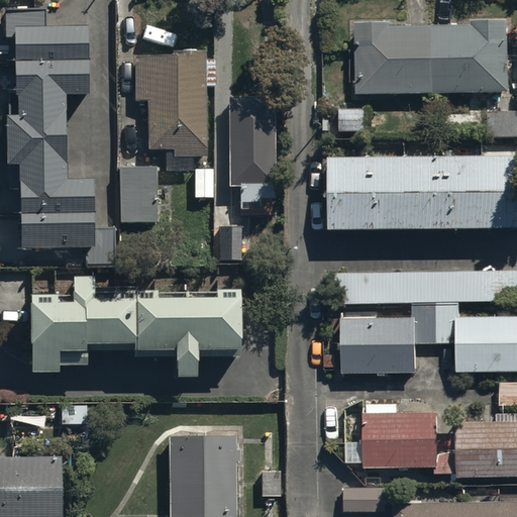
[(7,166),(17,166),(19,251),(95,249),(94,183),(68,184),(66,98),(90,97),(88,28),(47,29),(46,9),(5,10),(6,39),(15,38),(17,117),(5,118),(7,166)]
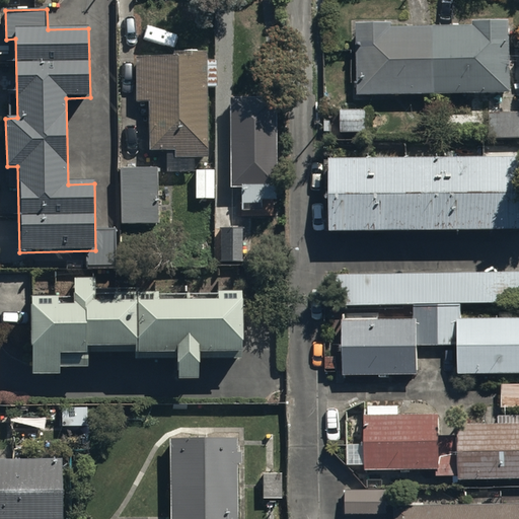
[(355,96),(357,96),(510,96),(510,21),(471,21),(471,26),(391,26),(391,23),(355,23),(355,96)]
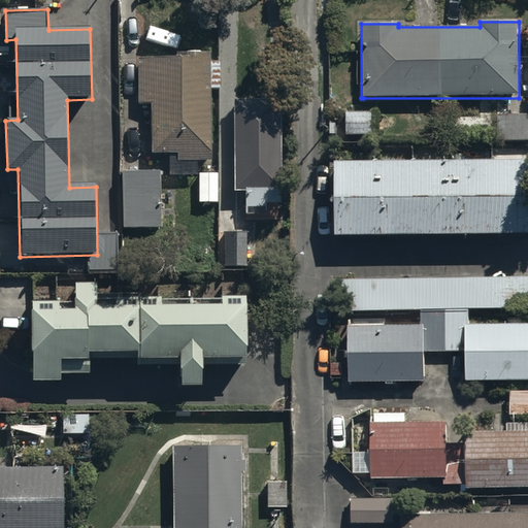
[(208,161),(207,90),(220,90),(220,62),(207,62),(207,57),(133,58),(134,104),(150,104),(150,156),(168,156),(168,174),(196,174),(196,161),(208,161)]
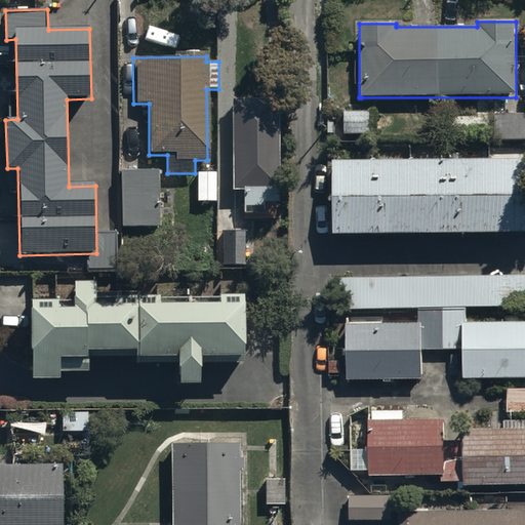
[(277,201),(278,99),(231,98),(230,190),(243,190),(243,214),(265,215),(265,201),(277,201)]
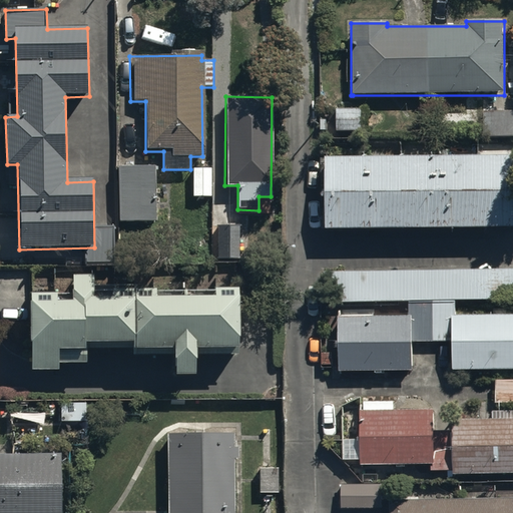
[(371,109),(335,109),(334,131),(370,132),(371,109)]
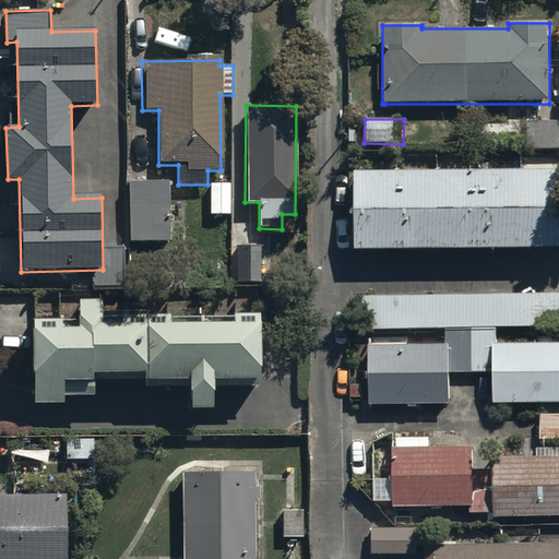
[(558,122),(525,123),(525,150),(558,149),(558,122)]
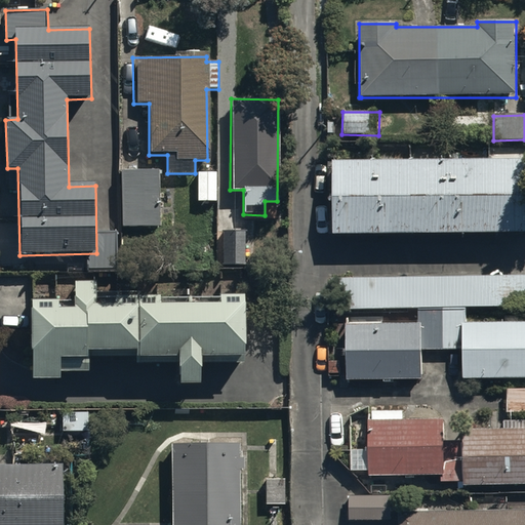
[(524,160),(326,163),(326,234),(524,232),(524,160)]
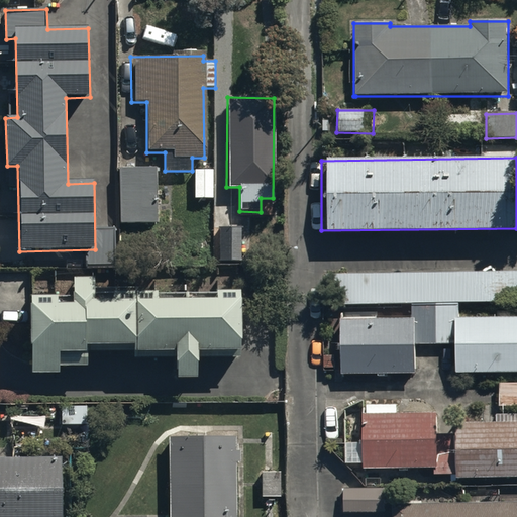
[(154,166),(116,167),(118,225),(157,223),(154,166)]
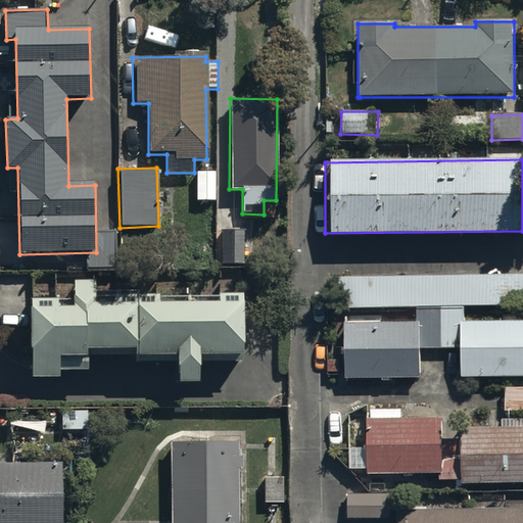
[(244,230),(216,230),(217,270),(245,269),(244,230)]
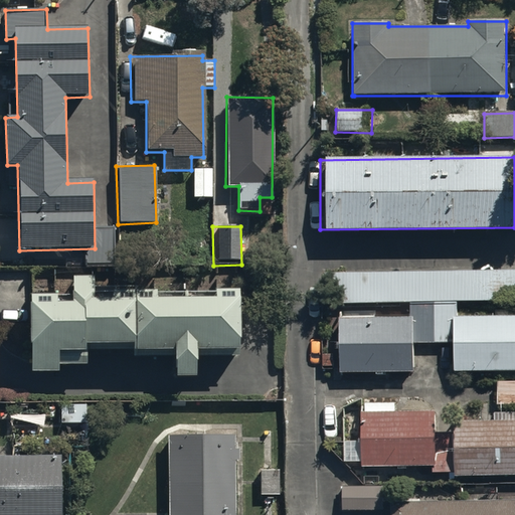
[(514,270),(324,272),(324,304),(410,303),(410,317),(338,318),(338,373),(412,372),(412,344),(455,344),(455,372),(514,371),(514,315),(457,316),(457,300),(514,300),(514,270)]
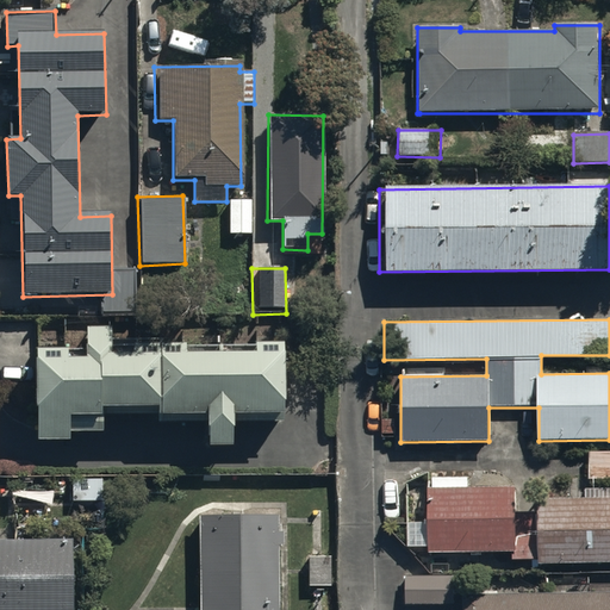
[(160,408),(161,346),(111,346),(111,328),(89,328),(89,350),(37,349),(37,360),(35,360),(35,410),(38,410),(38,442),(70,442),(70,434),(101,434),(101,408),(160,408)]
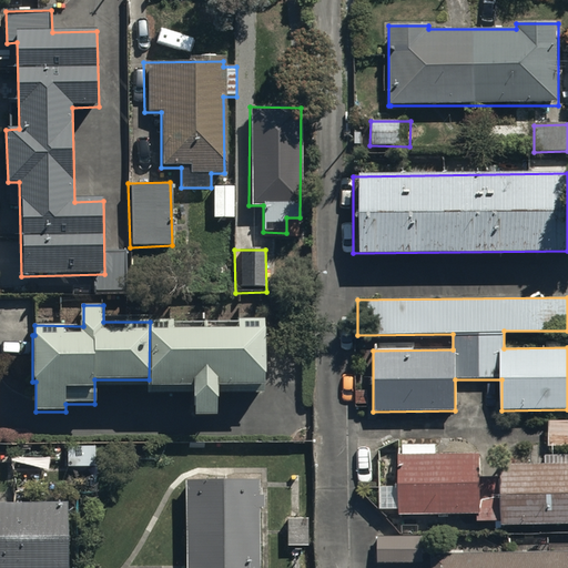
[(150,322),(149,379),(149,388),(191,388),(190,415),(212,415),(212,388),(261,388),(261,320),(256,320),(256,312),(237,312),(237,322),(150,322)]
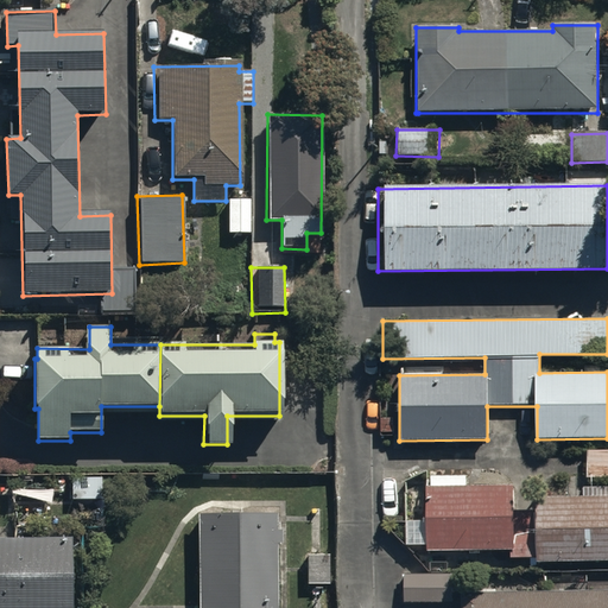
[(607,450),(587,450),(587,481),(607,480),(607,450)]
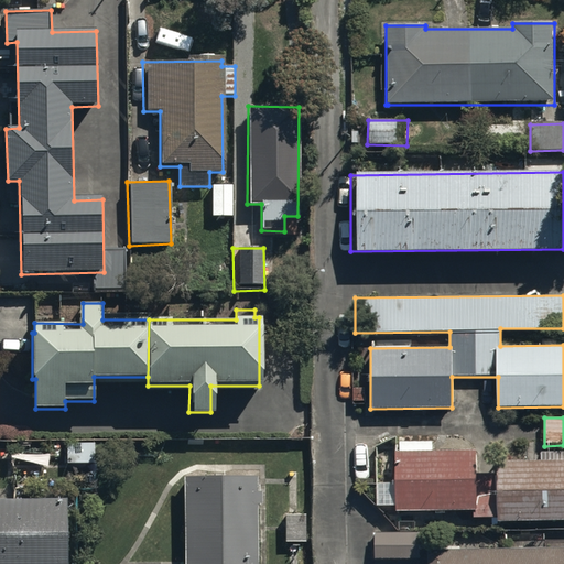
[(94,442),(67,442),(67,465),(94,465),(94,442)]
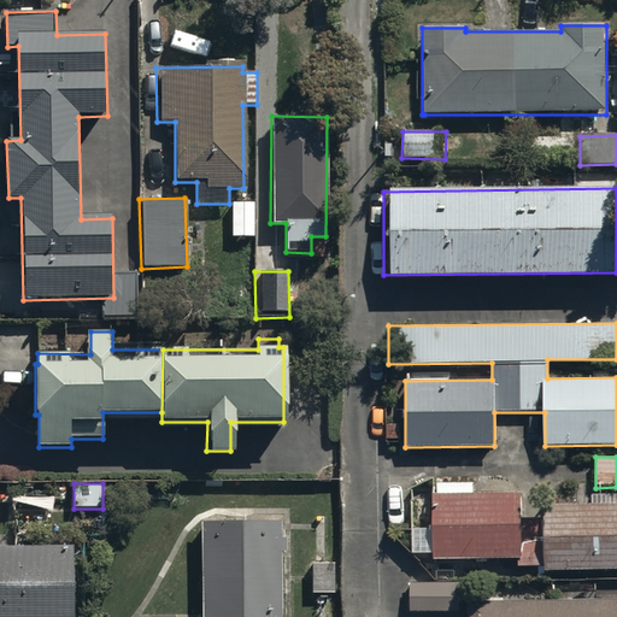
[(432,556),(432,560),(518,558),(518,568),(544,566),(544,571),(616,570),(616,494),(591,495),(592,505),(542,506),(542,519),(519,519),(519,492),(471,492),(471,485),(433,485),(434,528),(412,528),(412,556),(432,556)]
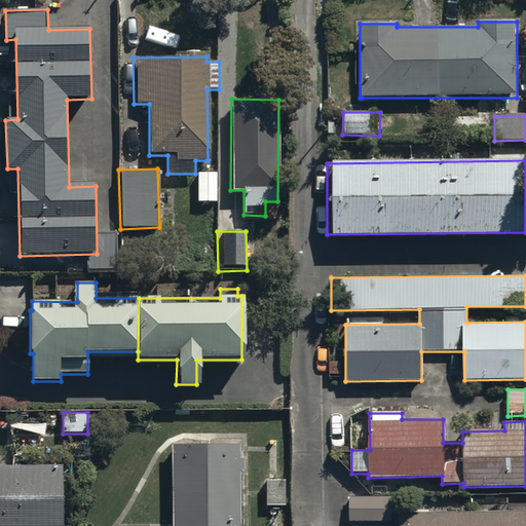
[(236,525),(235,442),(166,444),(168,525),(236,525)]
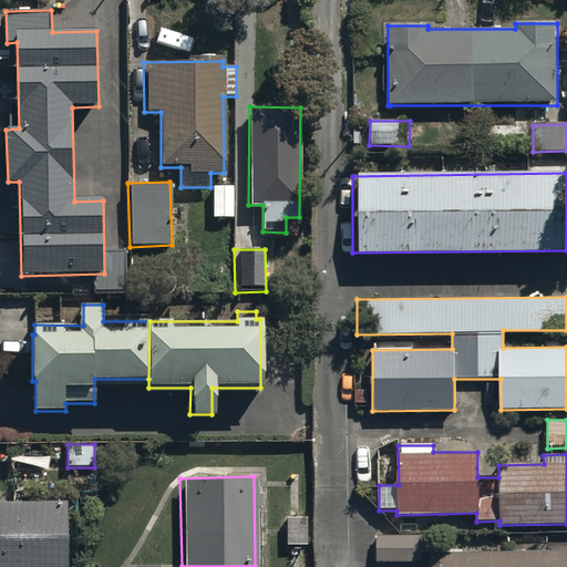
[(0,566),(70,566),(70,502),(0,502),(0,566)]
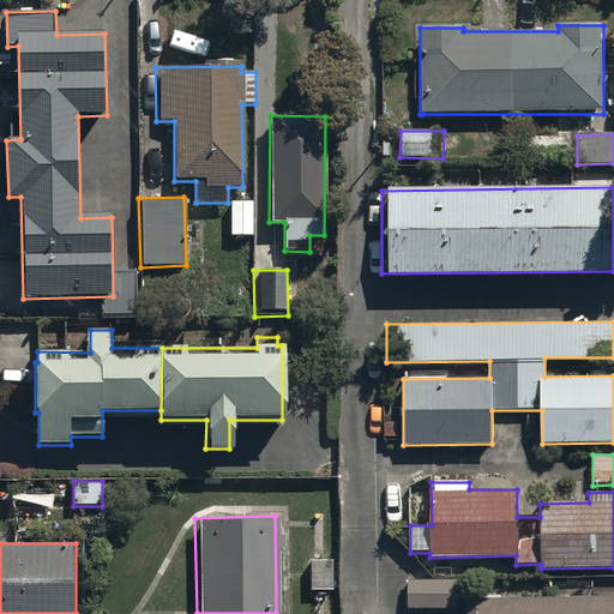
[(332,559),(308,560),(309,594),(333,593),(332,559)]
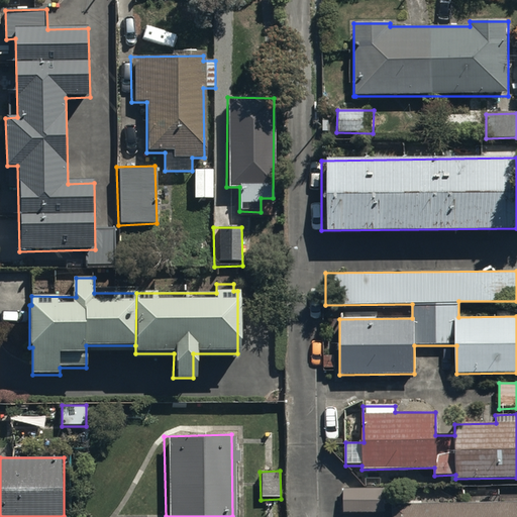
[(385,488),(342,488),(342,512),(385,512),(385,488)]
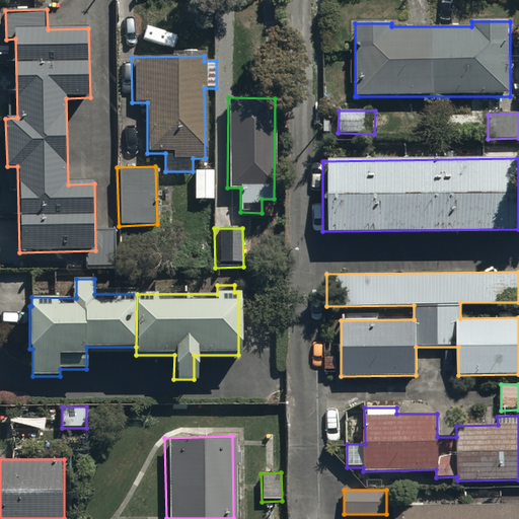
[(518,518),(518,504),(393,506),(392,518),(518,518)]
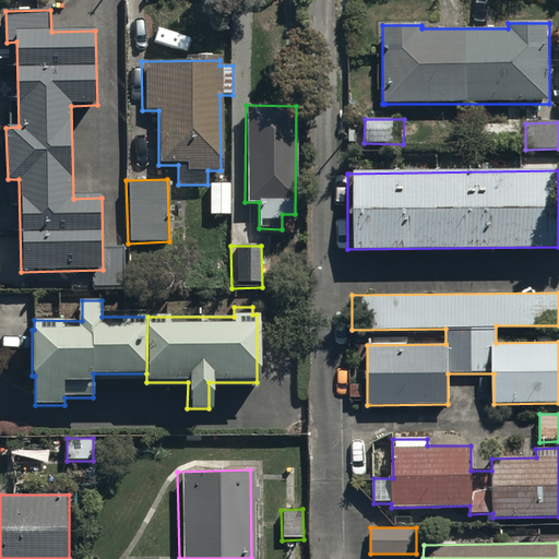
All buildings are outlined.
